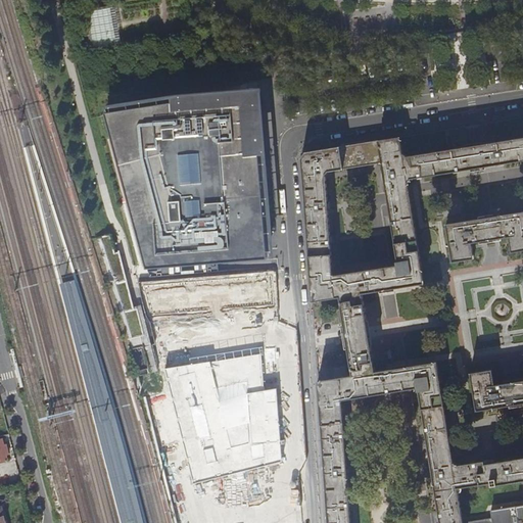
[(87,11),(89,19),(84,21),(88,44),(91,43),(93,51),(117,47),(111,7),(87,11)]
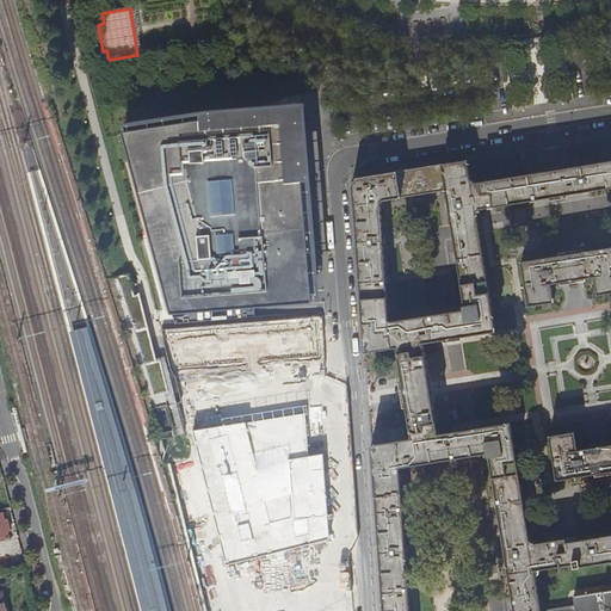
[(284,146),(282,122),(201,129),(201,119),(121,127),(123,135),(171,315),(172,314),(313,303),(302,181),(287,183),(287,178),(288,177),(289,176),(290,174),(290,173),(290,171),(289,170),(288,168),(285,168),(284,146)]
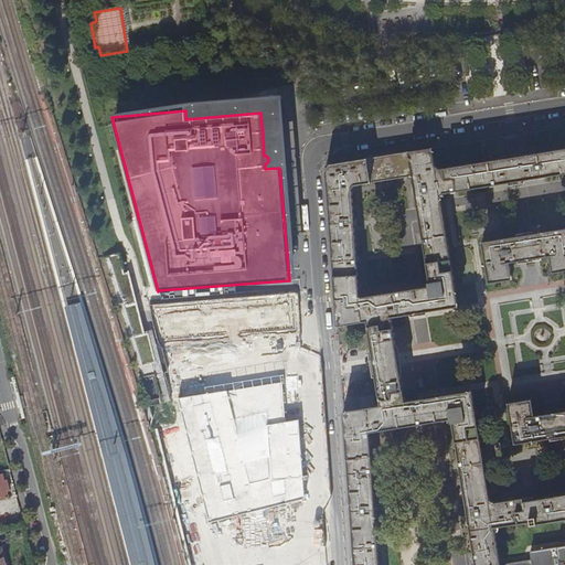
[(564,564),(564,494),(550,497),(550,496),(544,496),(544,498),(534,500),(534,497),(513,500),(513,498),(507,499),(508,501),(493,503),(489,500),(479,438),(486,438),(486,428),(478,429),(470,390),(404,401),(402,387),(404,387),(403,382),(401,381),(397,360),(394,339),(396,338),(394,331),(392,331),(391,318),(457,307),(440,198),(443,193),(448,193),(449,194),(455,193),(455,191),(488,187),(490,187),(496,187),(496,183),(536,178),(537,180),(544,178),(543,176),(564,172),(564,149),(438,170),(435,166),(432,148),(330,164),(326,171),(337,327),(366,322),(373,363),(380,406),(373,407),(361,408),(343,412),(353,564),(564,564)]
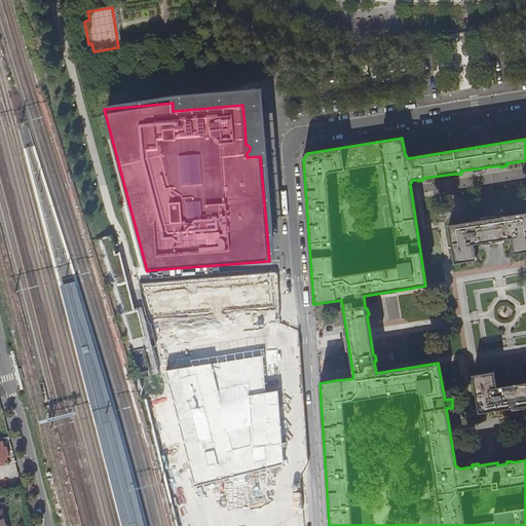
[(525,212),(448,225),(455,264),(476,260),(473,245),(511,238),(514,255),(525,252),(525,212)]
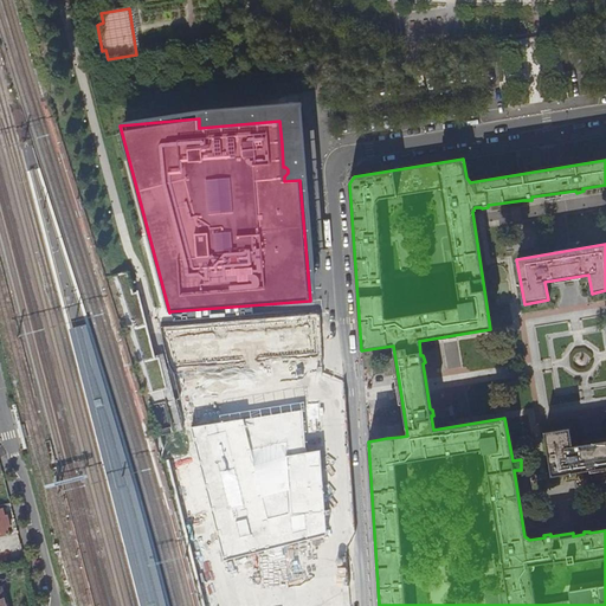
[(189,420),(225,560),(327,534),(321,449),(307,452),(304,401),(189,420)]
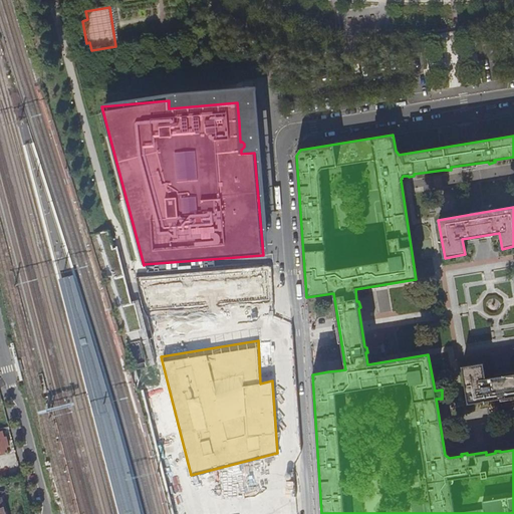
[(513,372),(487,378),(484,362),(462,366),(467,404),(513,397),(513,372)]
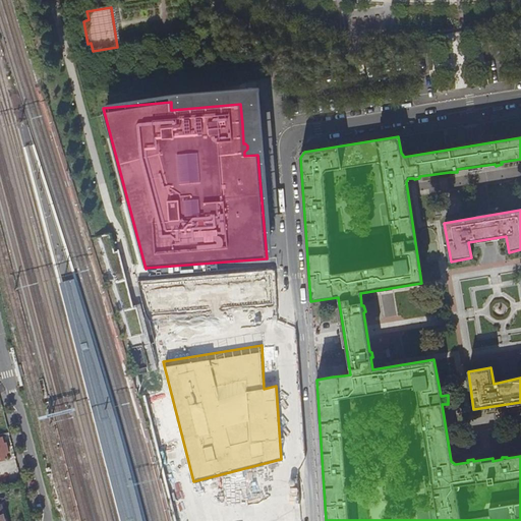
[(4,444),(2,438),(0,438),(0,461),(8,459),(6,453),(9,452),(6,443),(4,444)]
